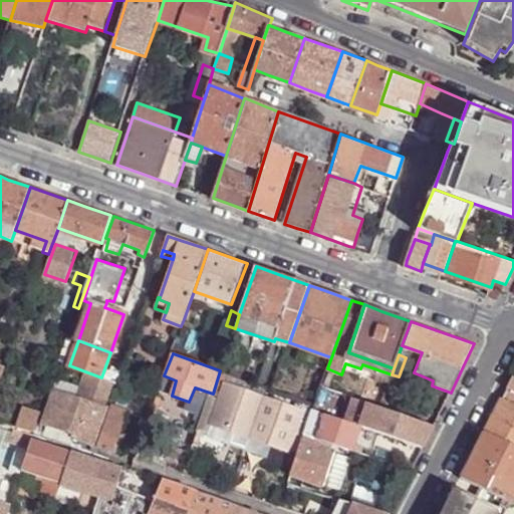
[(263,398),(230,386),(233,376),(220,370),(213,394),(203,421),(200,431),(223,439),(232,443),(236,432),(250,437),(263,398)]
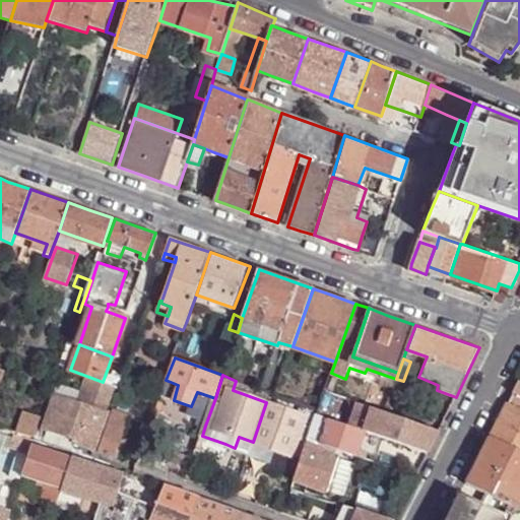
[(178,385),(166,380),(160,395),(174,400),(178,385)]
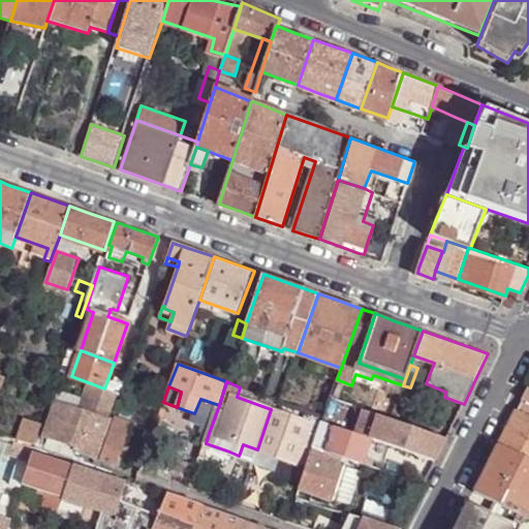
[(113,392),(104,416),(57,402),(44,436),(78,446),(76,452),(97,458),(119,395),(113,392)]
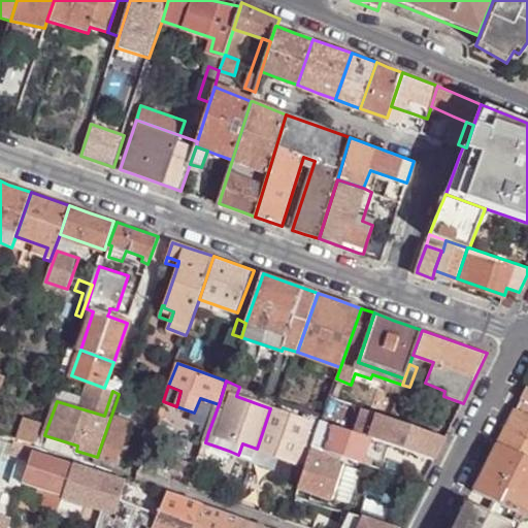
[(342,417),(347,402),(330,397),(325,411),(342,417)]
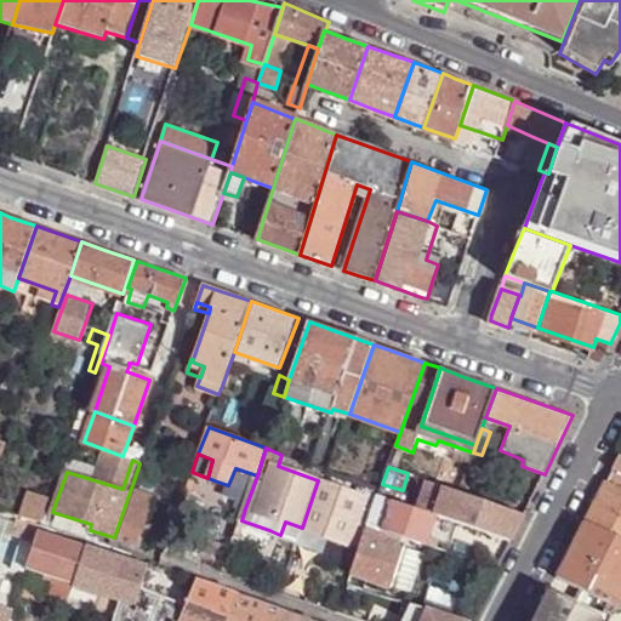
[(228,485),(222,501),(245,508),(257,476),(235,468),(228,485)]
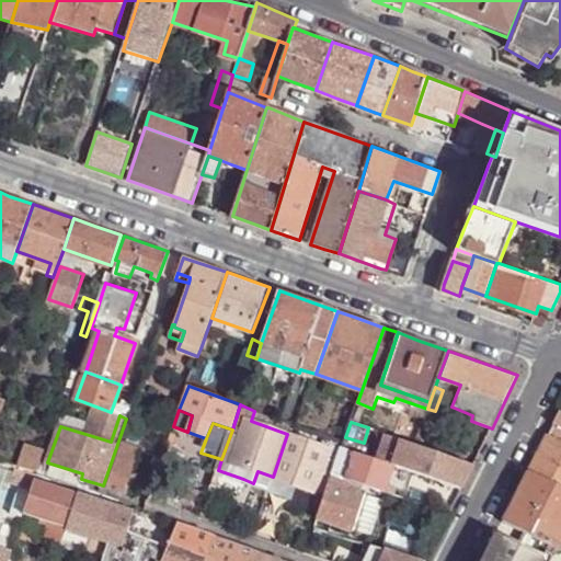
[(560,425),(556,423),(549,434),(548,433),(533,462),(528,471),(560,488),(560,425)]
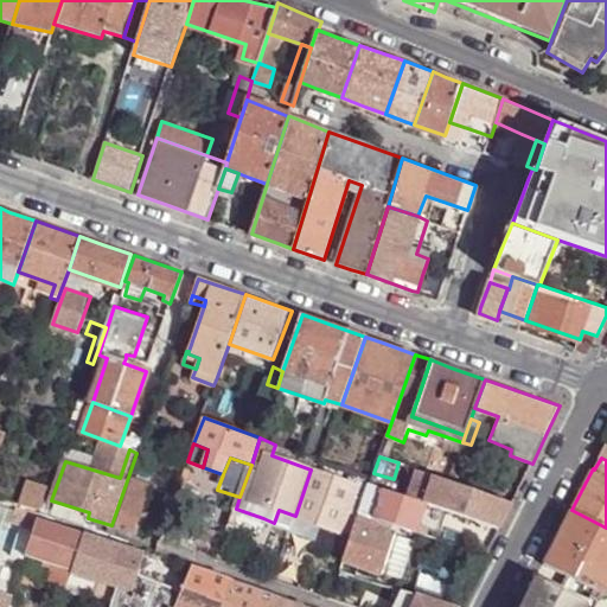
[(513,500),(417,468),(407,498),(426,503),(436,506),(499,526),(506,513),(513,500)]
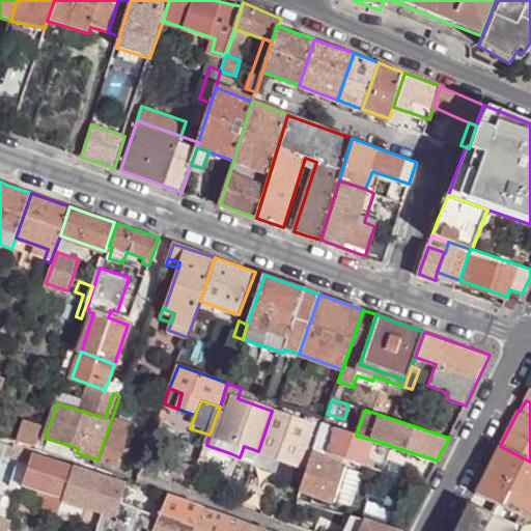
[(298,465),(307,437),(317,441),(323,424),(324,421),(309,415),(306,423),(272,411),(258,451),(280,458),(298,465)]
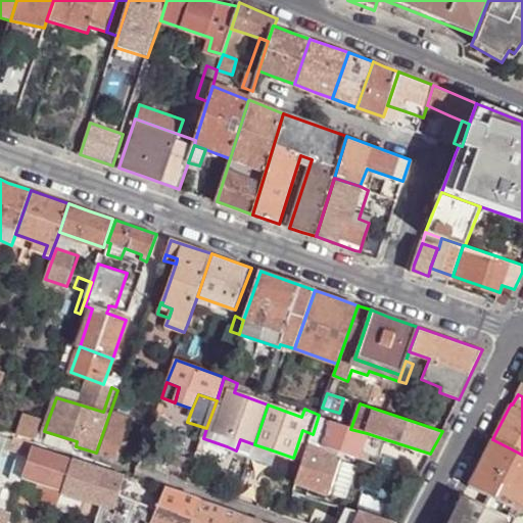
[(117,455),(131,417),(114,411),(100,453),(116,459),(117,455)]
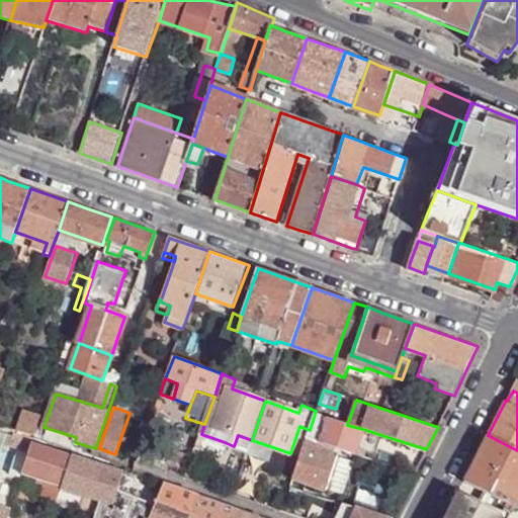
[(17,429),(35,436),(42,416),(24,409),(17,429)]
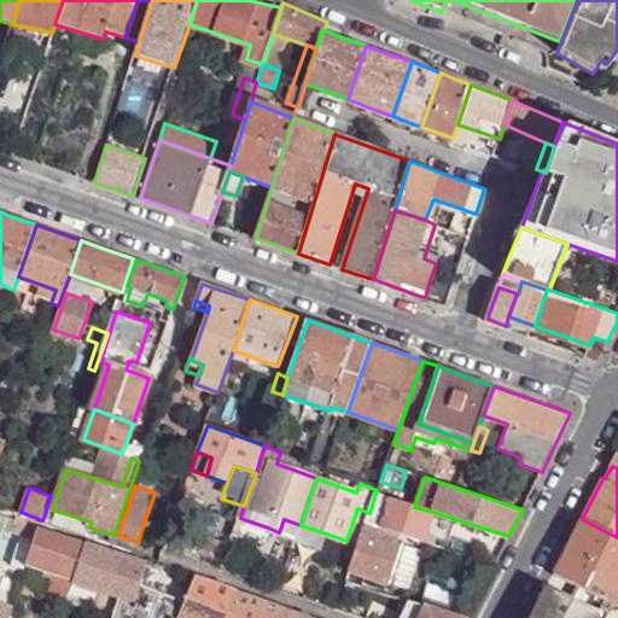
[(430,525),(433,512),(414,507),(375,494),(369,513),(366,523),(384,529),(424,542),(430,525)]
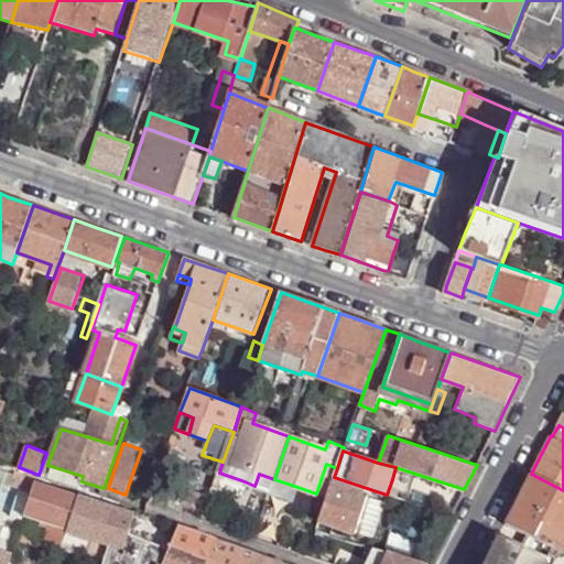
[(39,475),(19,467),(14,481),(35,488),(38,481),(39,475)]
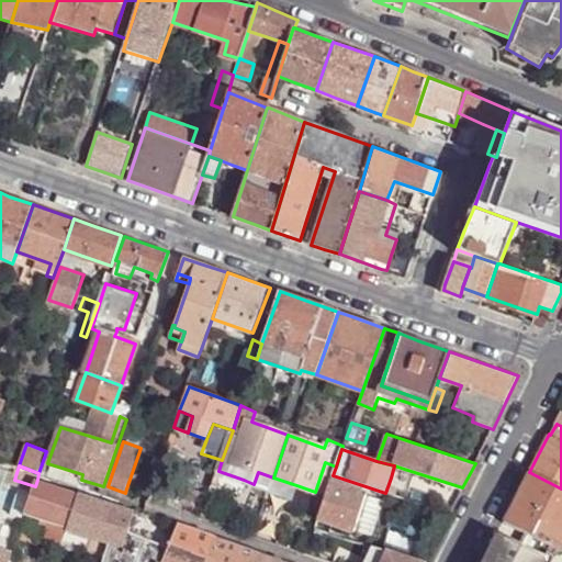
[(395,496),(404,469),(394,465),(391,478),(385,493),(395,496)]
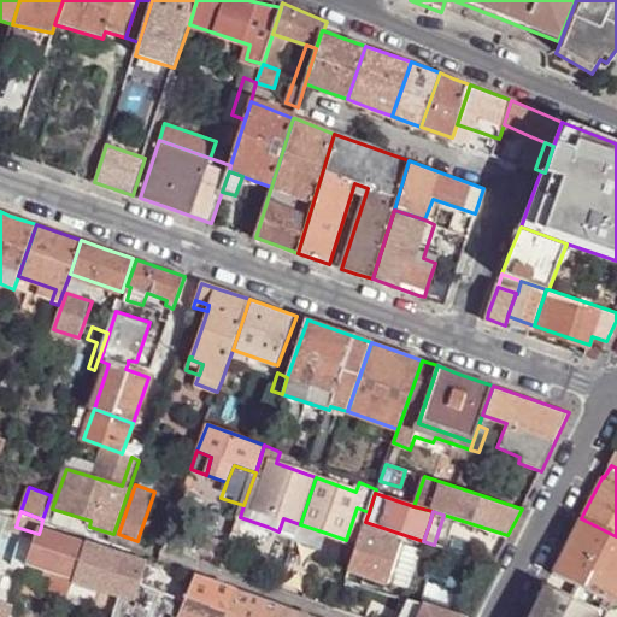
[(278,532),(295,538),(300,524),(283,518),(278,532)]
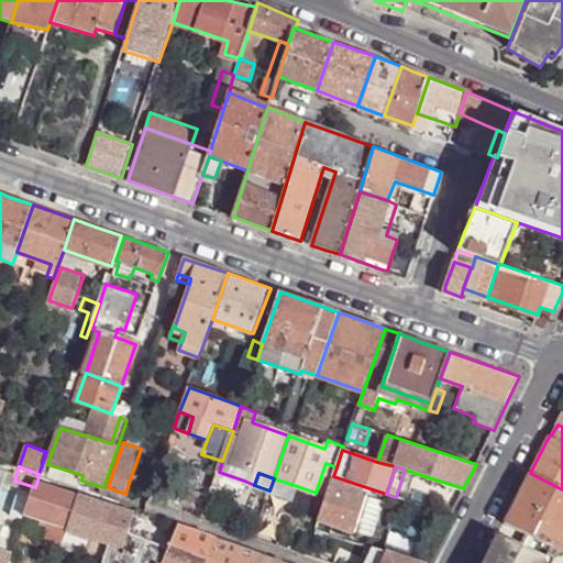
[(556,547),(560,549),(562,541),(562,489),(530,473),(515,504),(506,521),(528,532),(556,547)]
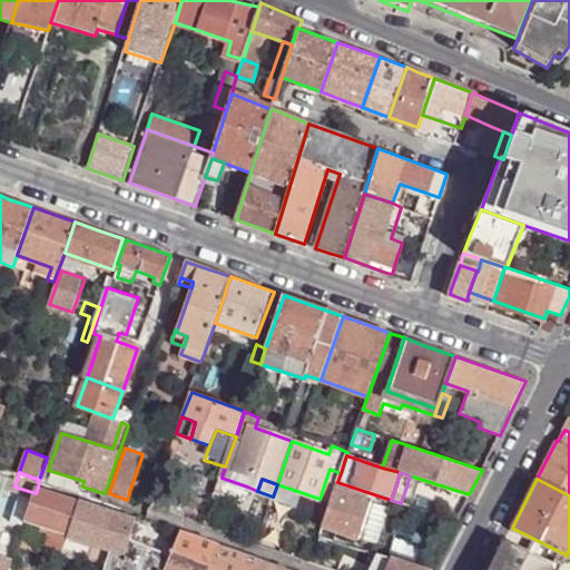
[(352,495),(354,488),(337,482),(324,524),(359,539),(364,521),(371,502),(352,495)]
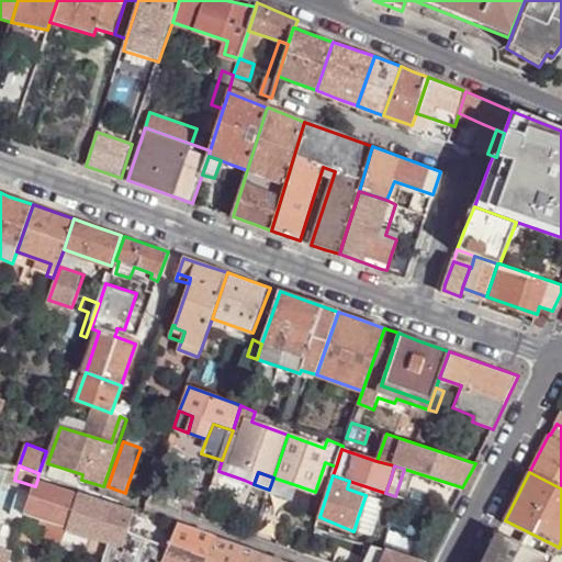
[(35,486),(25,514),(68,527),(79,493),(37,480),(35,486)]
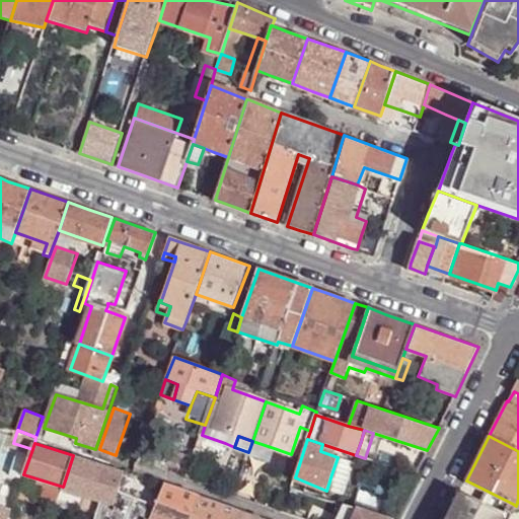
[(63,487),(85,494),(79,511),(95,516),(93,518),(149,518),(165,485),(165,483),(136,470),(135,471),(126,468),(124,474),(73,455),(63,487)]
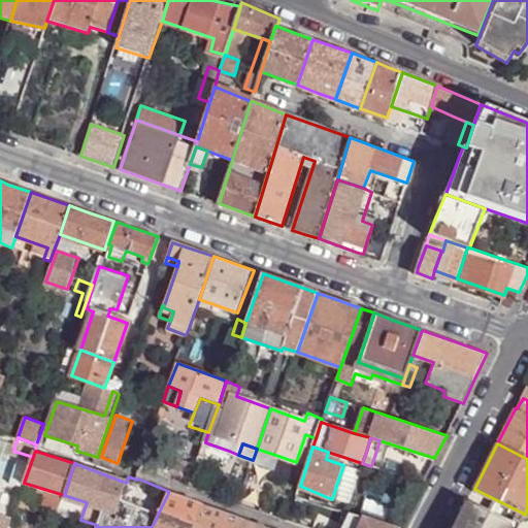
[(194,527),(203,505),(187,499),(168,493),(152,527),(194,527)]
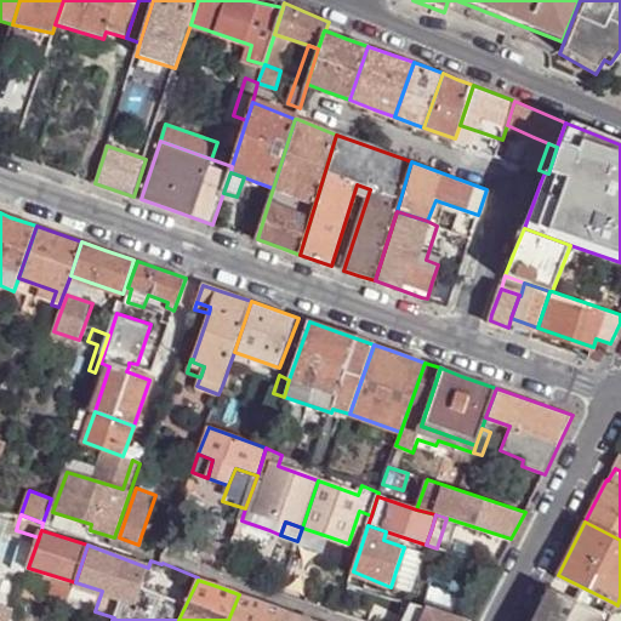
[(102,591),(75,582),(68,602),(95,611),(102,591)]
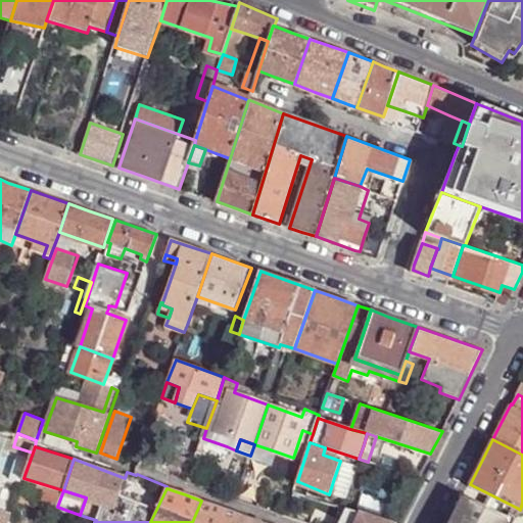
[(508,522),(517,508),(490,494),(485,504),(495,509),(492,514),(508,522)]
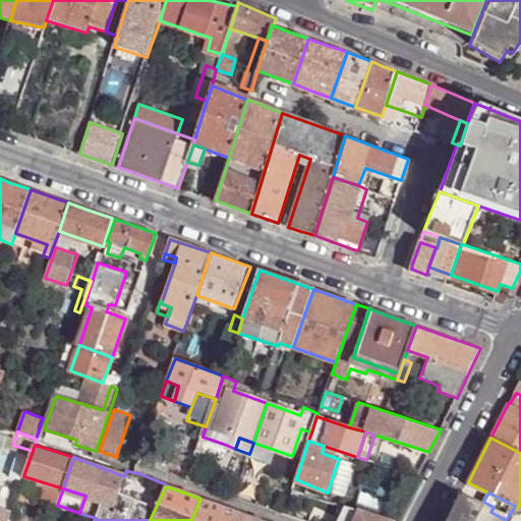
[(448,520),(506,520),(490,512),(461,496),(450,518),(448,520)]
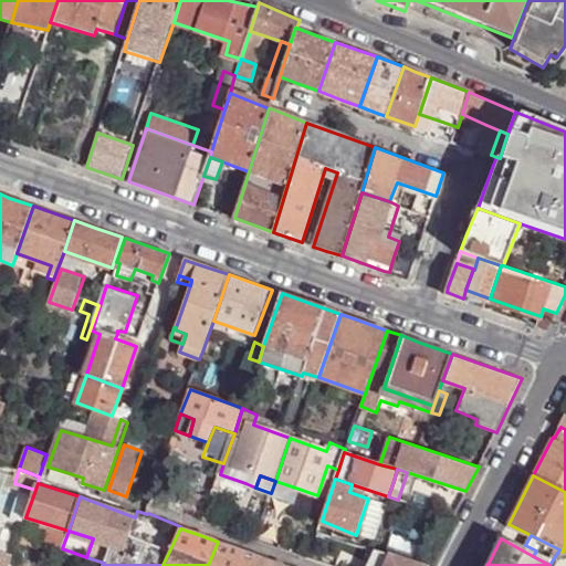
[(237,547),(218,542),(208,565),(254,565),(260,556),(237,547)]
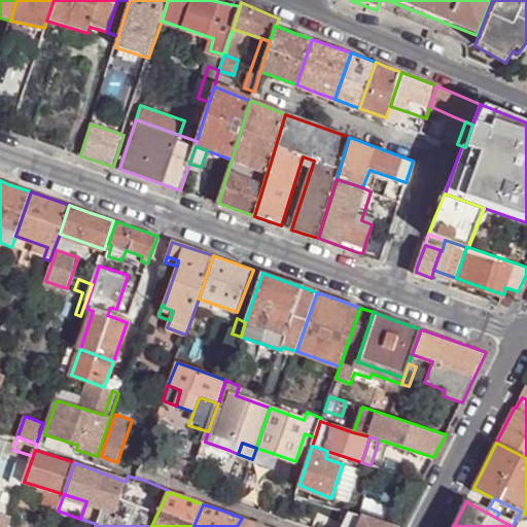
[(343,526),(346,526),(395,526),(349,512),(343,526)]
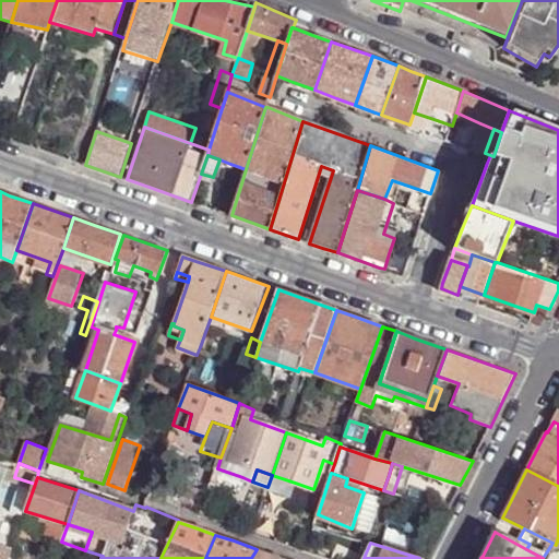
[(10,558),(12,554),(0,549),(0,558),(10,558)]
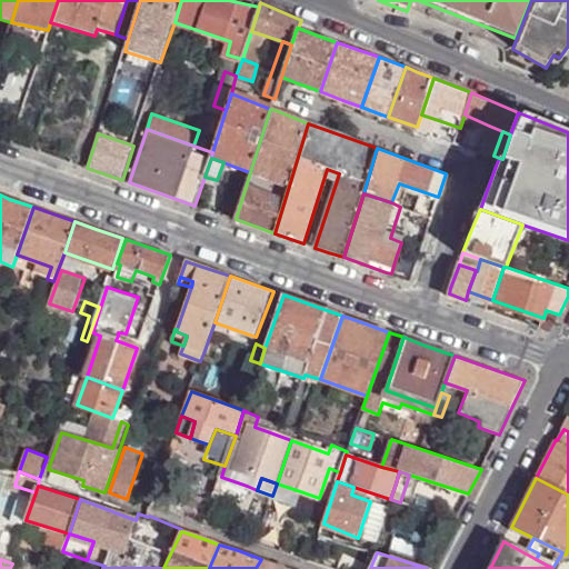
[(289,568),(279,566),(261,559),(256,568),(289,568)]
